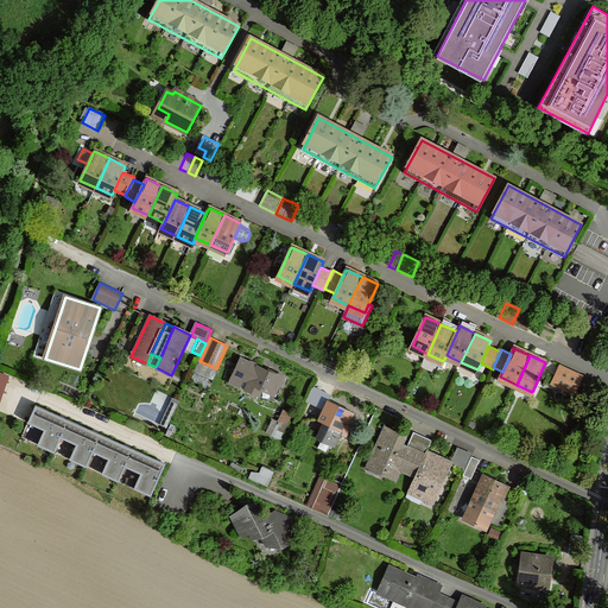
[(253,377),(247,390),(259,396),(263,387),(272,392),(276,385),(280,386),(284,378),(270,371),(268,372),(241,360),(230,382),(241,387),(247,374),(253,377)]
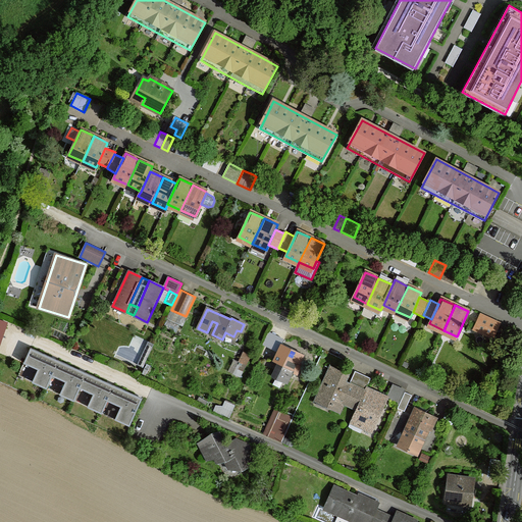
[(501,323),(481,315),(474,328),(493,337),(501,323)]
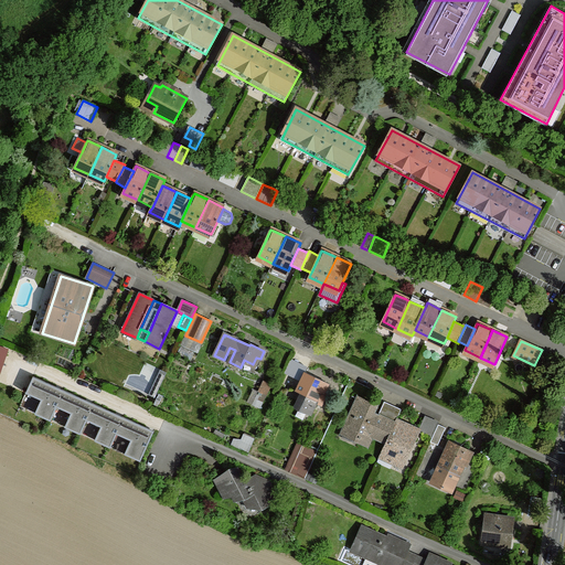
[(298,363),(292,360),(288,371),(294,373),(298,363)]
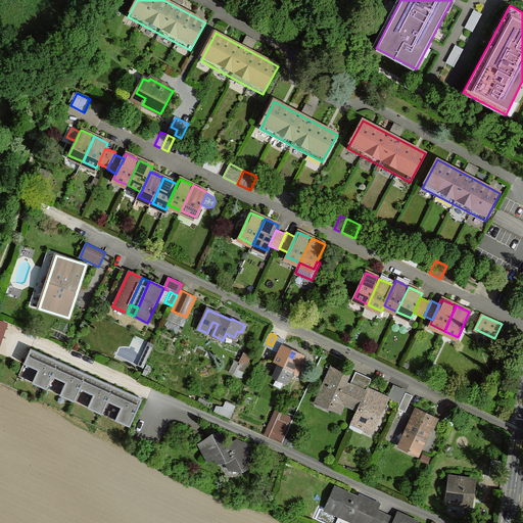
[(154,345),(148,342),(141,359),(138,365),(138,366),(143,368),(154,345)]
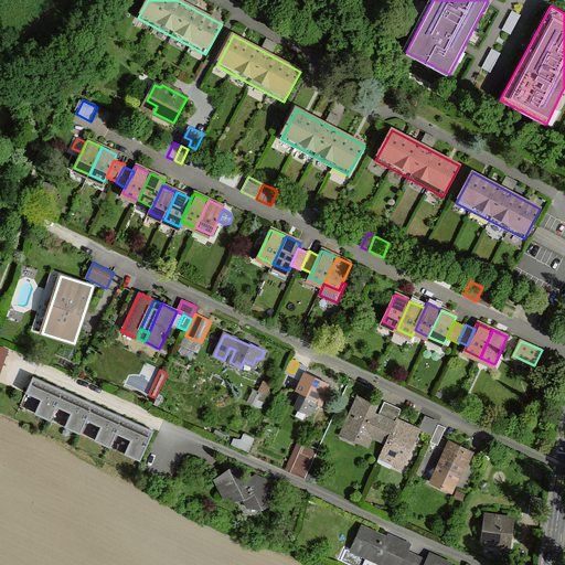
[(324,393),(329,384),(306,372),(297,391),(302,394),(296,406),(311,413),(316,403),(322,406),(328,394),(324,393)]
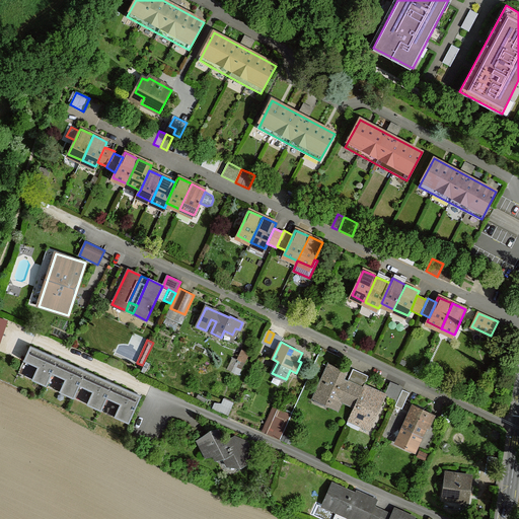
[(141,395),(31,347),(19,374),(129,423),(141,395)]
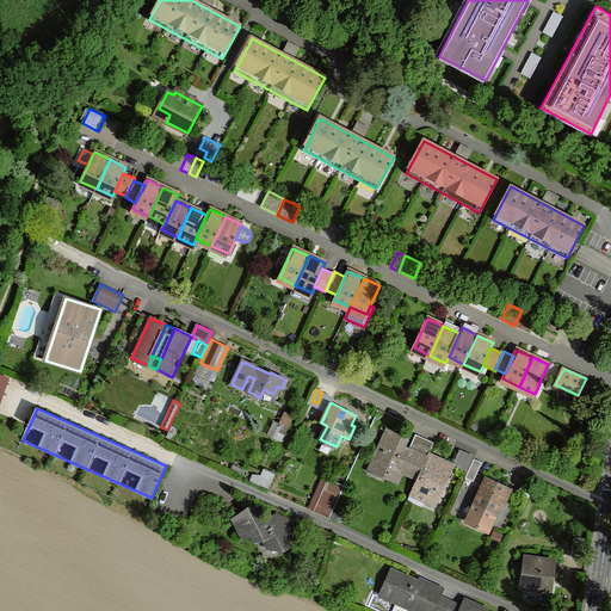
[(418,477),(426,458),(408,450),(402,448),(406,439),(389,432),(374,466),(390,473),(388,476),(396,480),(401,469),(418,477)]
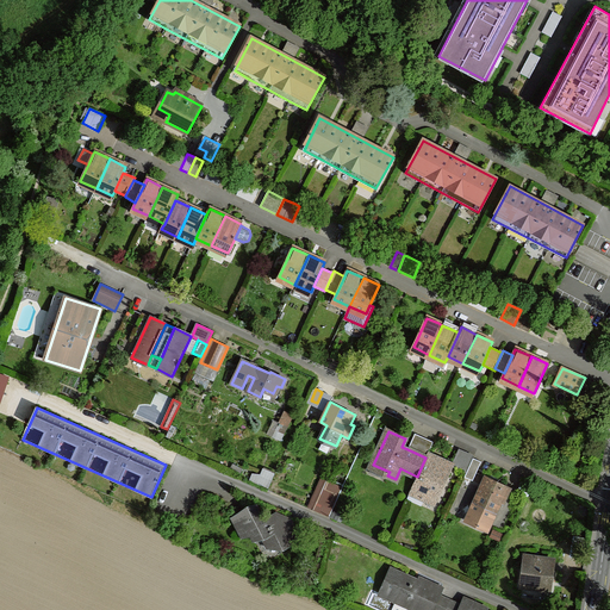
[(415,434),(408,449),(425,458),(427,455),(433,441),(415,434)]
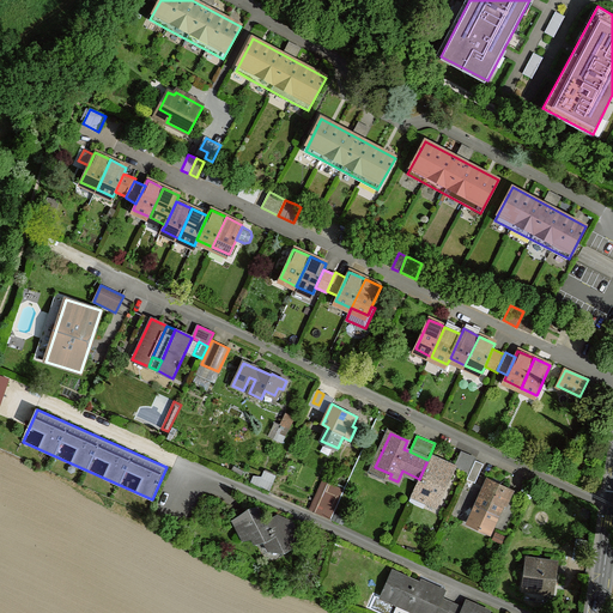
[(461,451),(453,468),(467,474),(475,457),(461,451)]
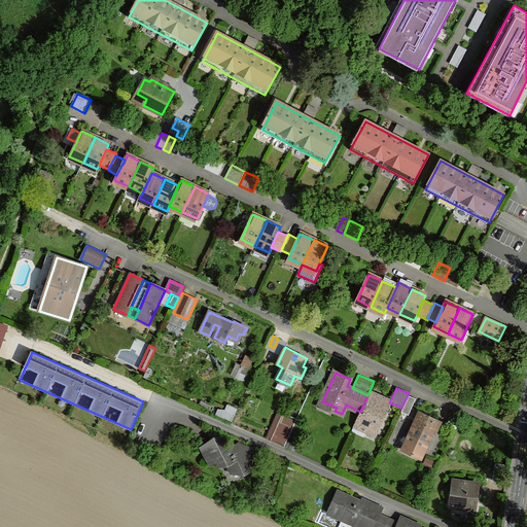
[(375,424),(379,425),(389,402),(369,393),(367,395),(360,412),(355,425),(372,432),(375,424)]
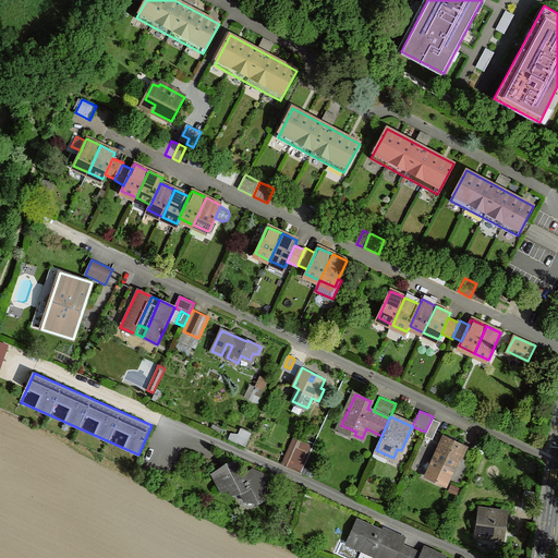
[(440,423),(433,419),(427,433),(425,436),(433,439),(436,433),(440,423)]
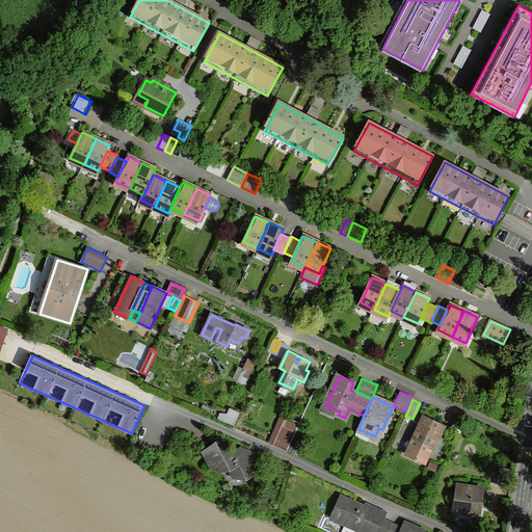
[(239,413),(231,409),(229,415),(236,418),(239,413)]
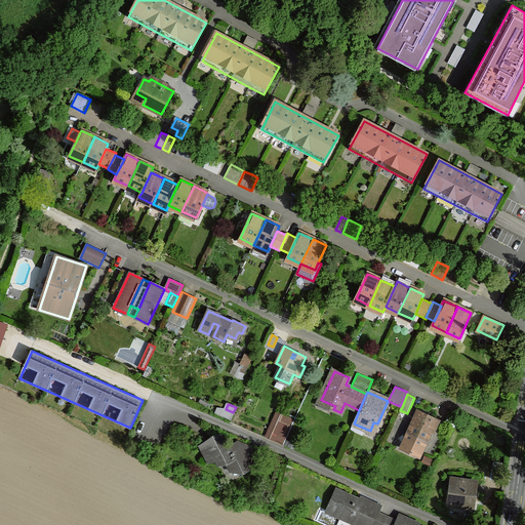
[(410,407),(407,413),(415,417),(418,410),(410,407)]
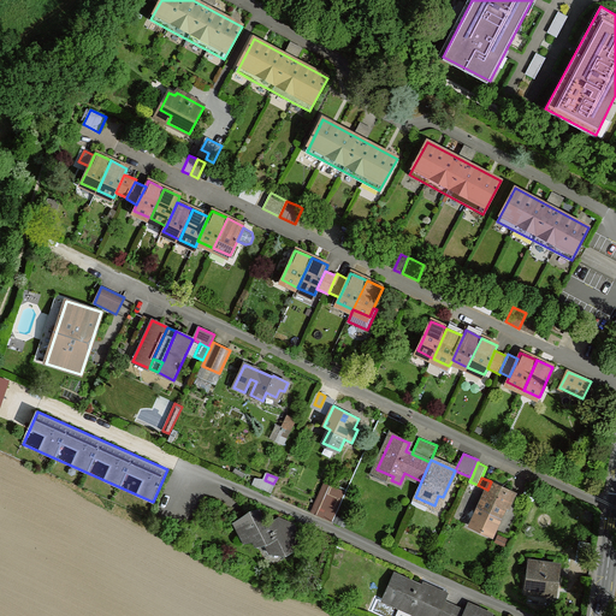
[(513,492),(491,481),(487,490),(472,525),(493,534),(513,492)]
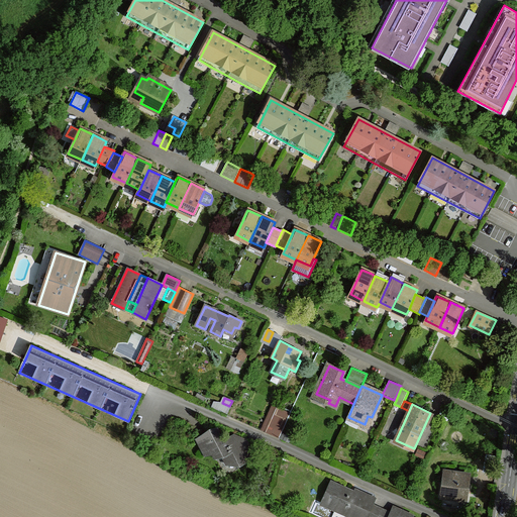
[(289,413),(277,408),(269,427),(281,432),(289,413)]
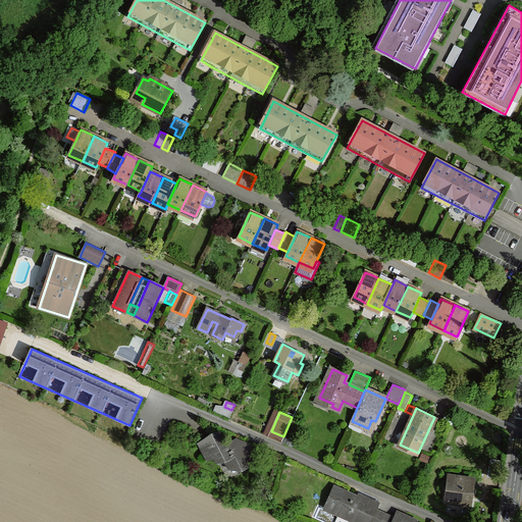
[(242,469),(257,461),(250,446),(245,448),(243,442),(239,445),(236,439),(226,445),(219,432),(199,442),(207,459),(214,456),(217,463),(224,459),(229,469),(239,465),(242,469)]
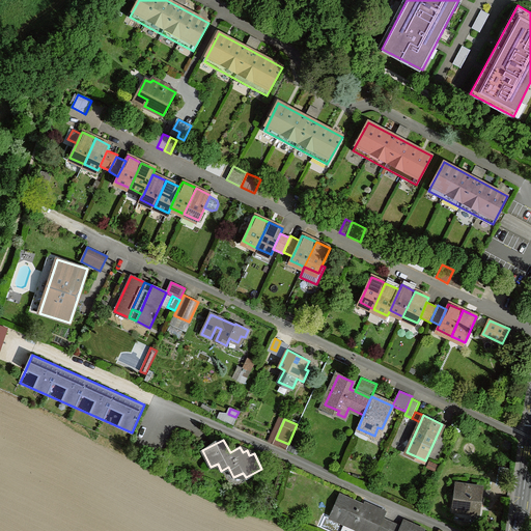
[(438,465),(429,460),(426,467),(435,471),(438,465)]
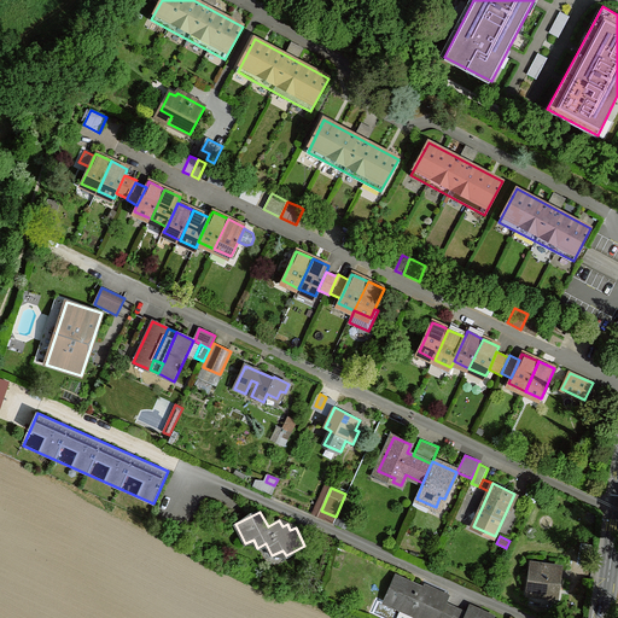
[(560,567),(534,564),(529,593),(557,598),(560,567)]
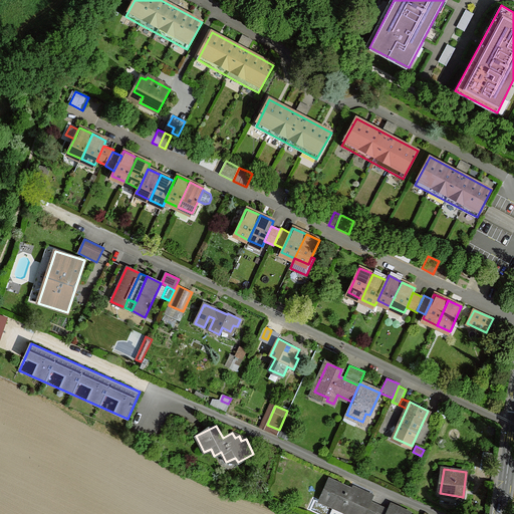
[(364,513),(370,502),(371,498),(363,495),(365,493),(353,488),(352,490),(329,479),(320,500),(331,505),(333,501),(350,509),(348,513),(350,513),(364,513)]
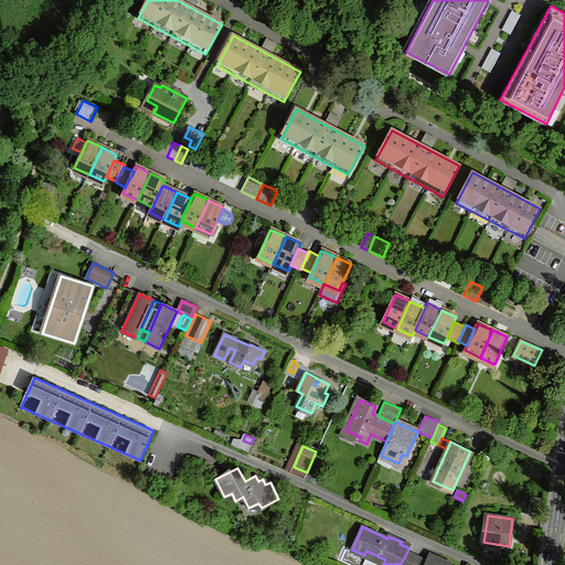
[(413,564),(417,556),(407,552),(401,564),(413,564)]
